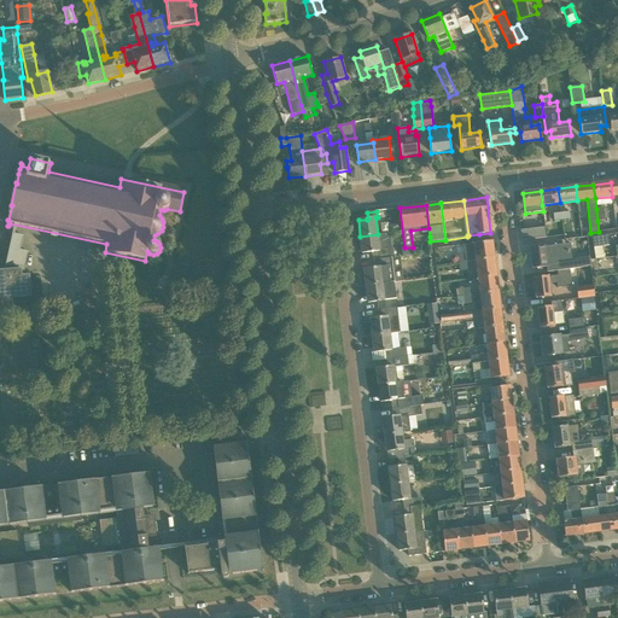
[(522,240),(547,238),(546,227),(520,231),(522,240)]
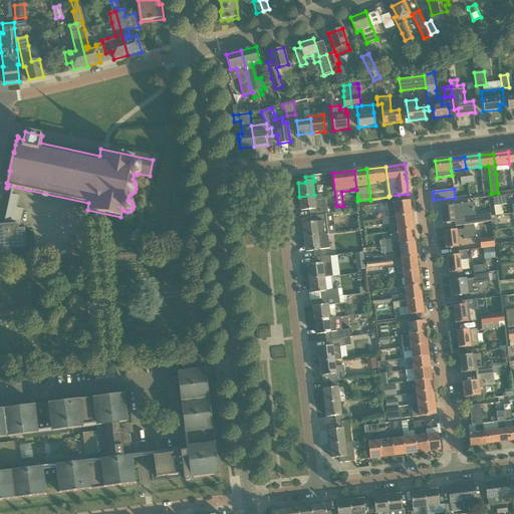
[(309,210),(310,217),(325,215),(328,214),(327,206),(315,208),(314,202),(323,198),(323,194),(314,195),(299,197),(301,211),(308,210),(309,210)]
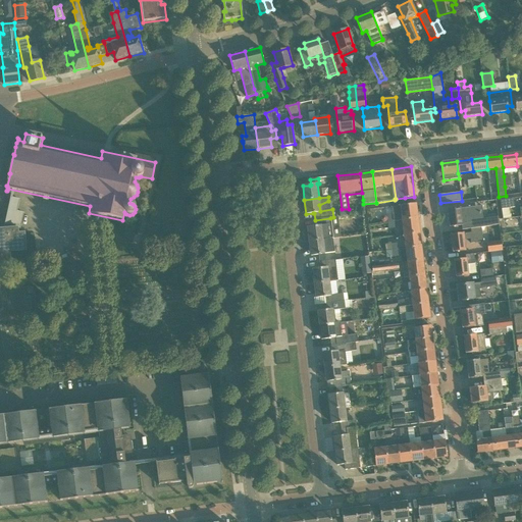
[(0,265),(10,265),(9,252),(25,251),(24,233),(17,235),(17,229),(20,228),(23,213),(16,212),(19,200),(11,198),(4,229),(0,229),(0,265)]
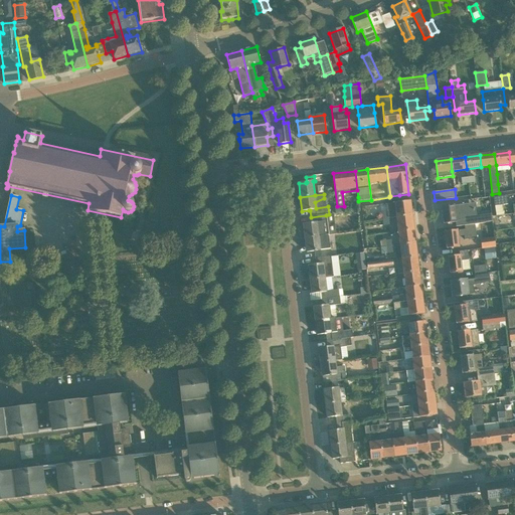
[(506,195),(493,197),(495,206),(494,206),(496,216),(501,215),(499,205),(508,204),(506,195)]
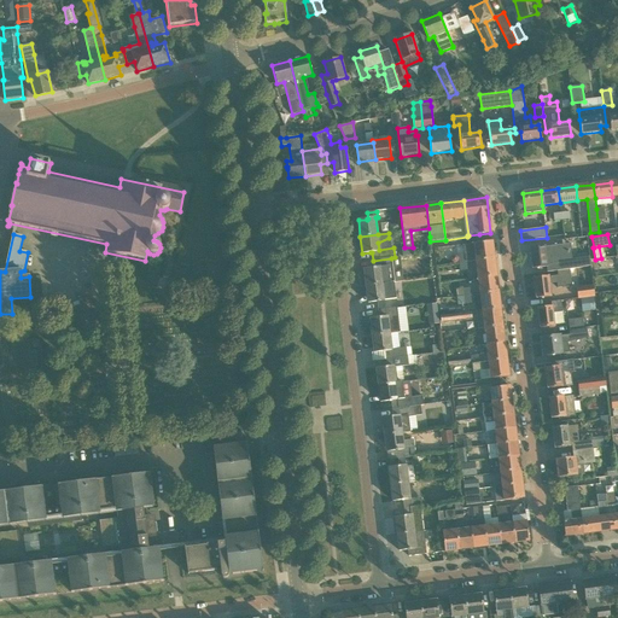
[(474,244),(477,261),(494,258),(493,242),(474,244)]
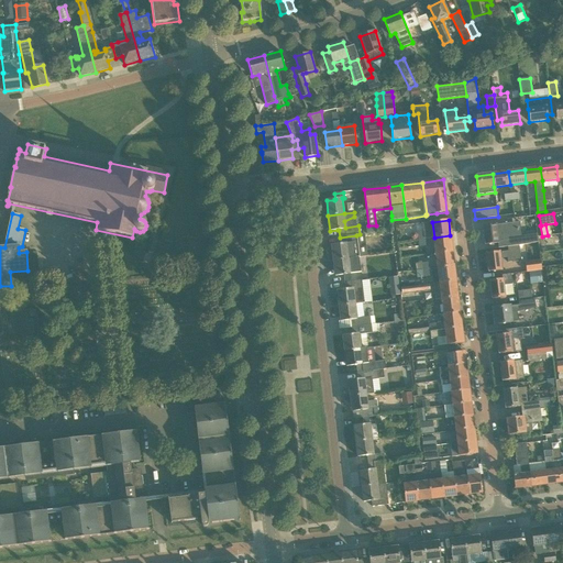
[(498,246),(508,245),(508,246),(519,245),(530,244),(530,243),(539,242),(538,234),(521,236),(520,230),(507,232),(507,229),(506,224),(497,225),(497,224),(483,227),(485,245),(498,243),(498,246)]
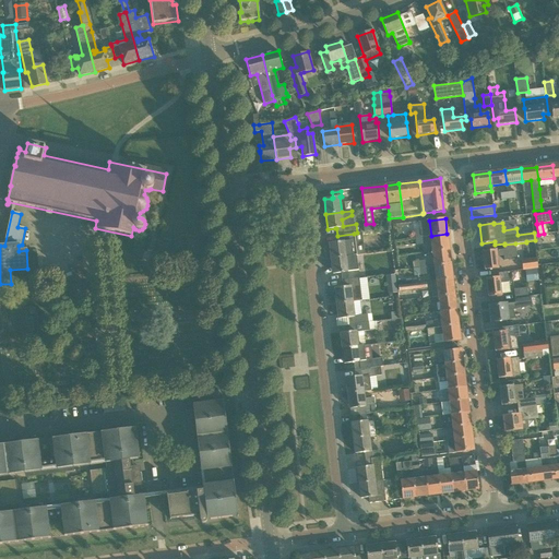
[(354,234),(337,236),(339,242),(337,242),(337,244),(330,245),(331,259),(347,257),(357,256),(354,234)]
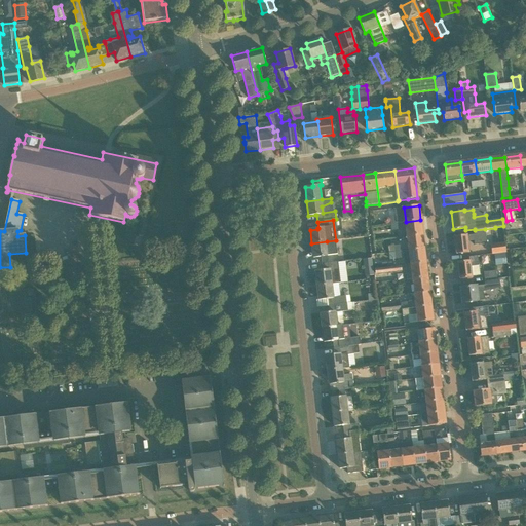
[(408,236),(422,234),(420,220),(406,222),(408,236)]
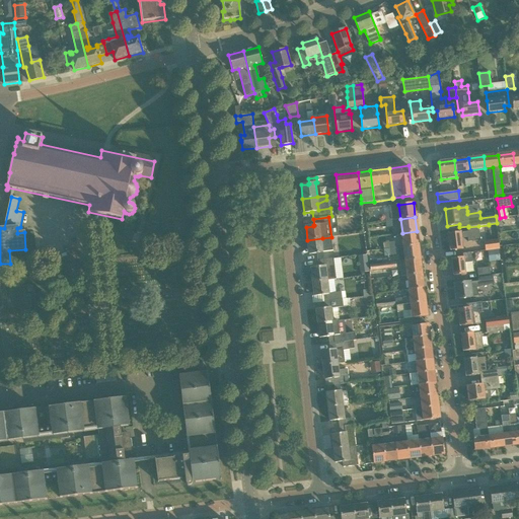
[(480,240),(478,226),(468,227),(468,231),(448,233),(450,250),(462,249),(461,238),(467,237),(468,242),(480,240)]
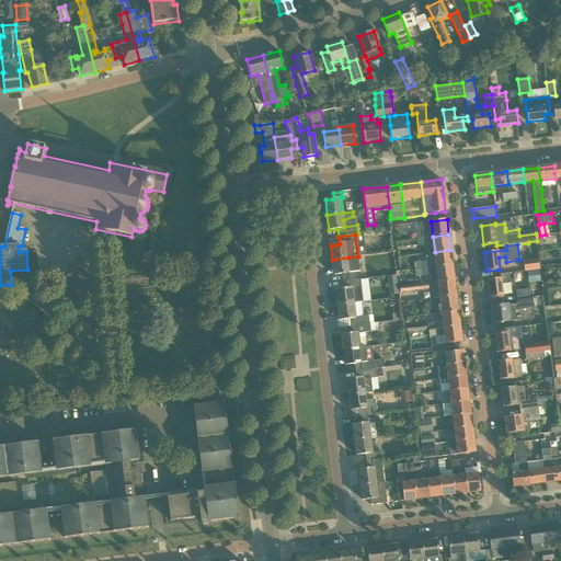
[(436,267),(453,265),(450,250),(435,252),(436,267)]
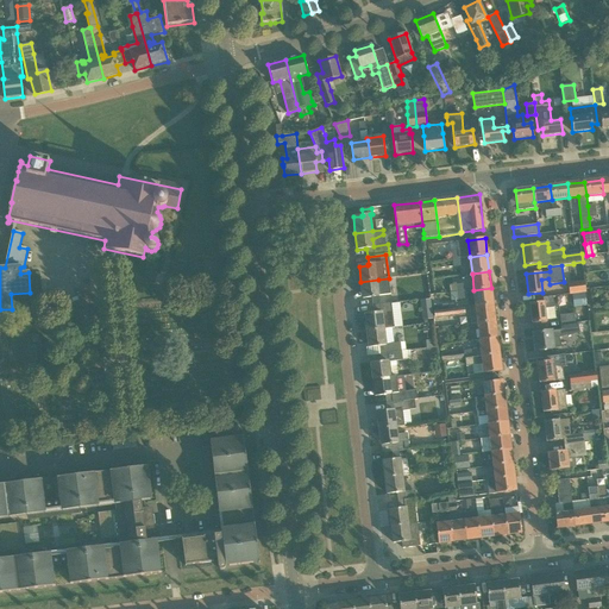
[(372,297),(374,306),(381,305),(387,303),(387,301),(388,295),(380,295),(378,280),(360,282),(363,299),(371,297),(371,299),(372,297)]
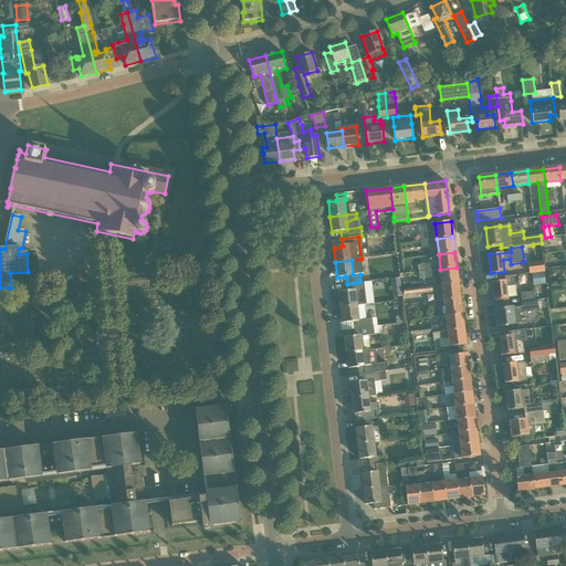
[(528,263),(530,273),(545,271),(544,261),(528,263)]
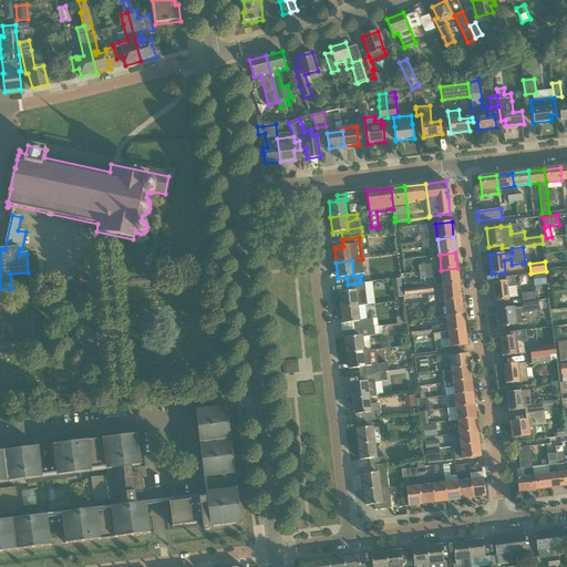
[(437,287),(460,284),(457,268),(441,270),(435,271),(437,287)]
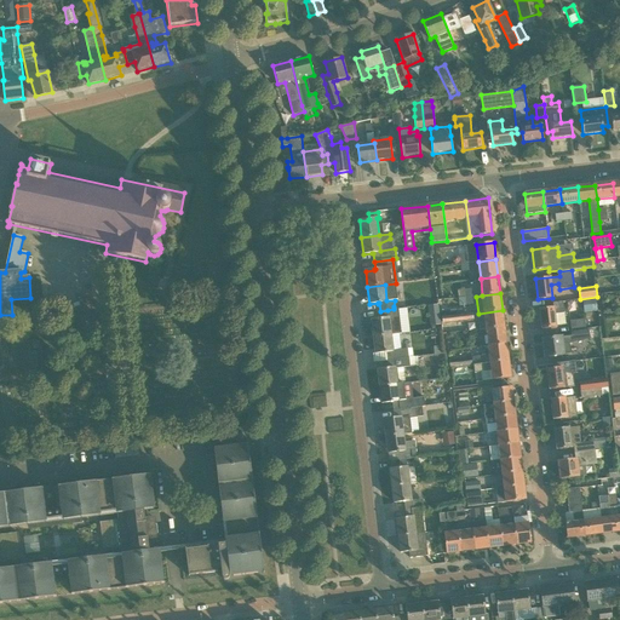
[(585,299),(585,311),(598,311),(598,299),(585,299)]
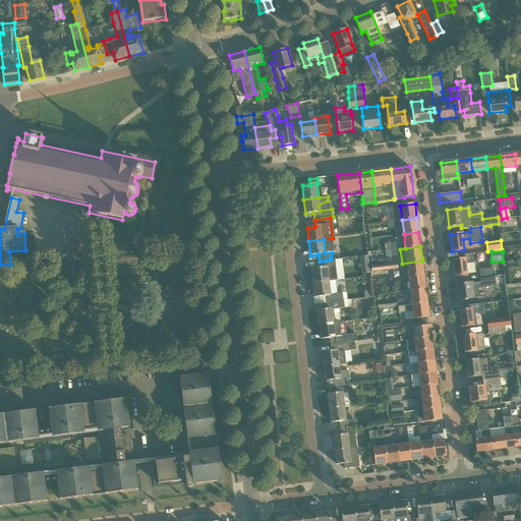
[(466,265),(474,264),(472,253),(464,254),(465,258),(453,259),(455,277),(467,275),(466,265)]
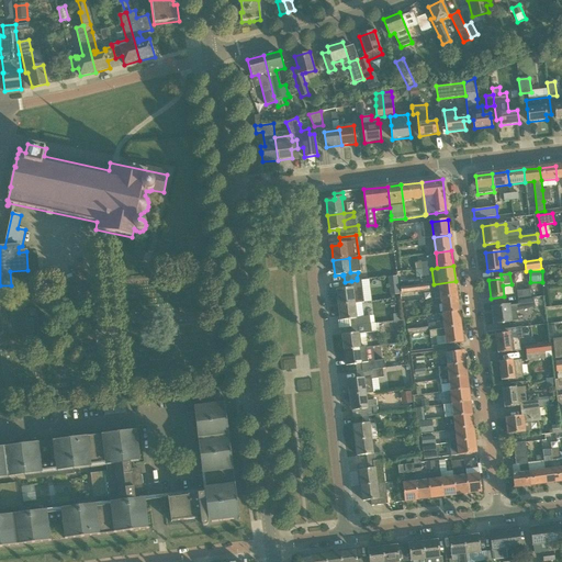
[(397,277),(388,278),(388,283),(392,285),(398,285),(397,277)]
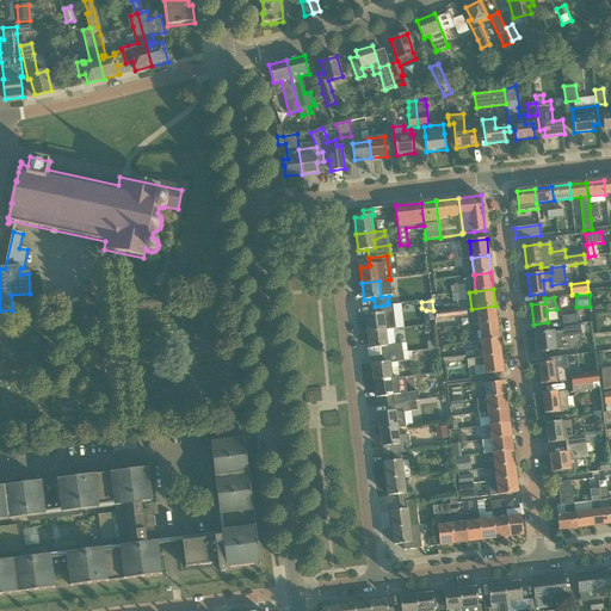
[(382,306),(375,307),(376,314),(375,314),(375,315),(366,316),(368,332),(386,329),(382,306)]
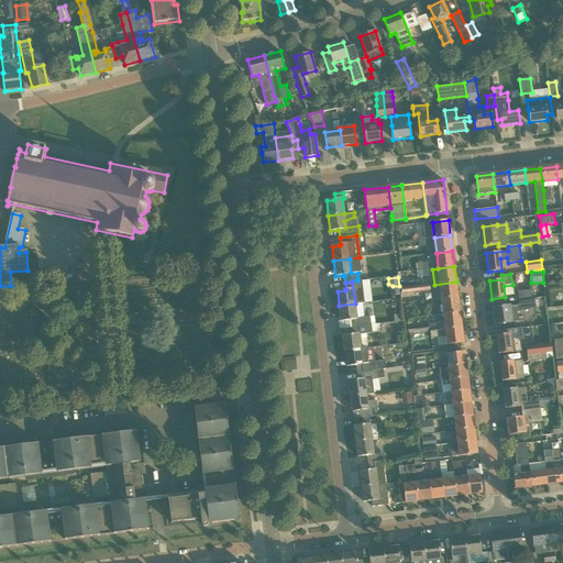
[(435,300),(442,299),(457,297),(456,282),(434,285),(435,300)]
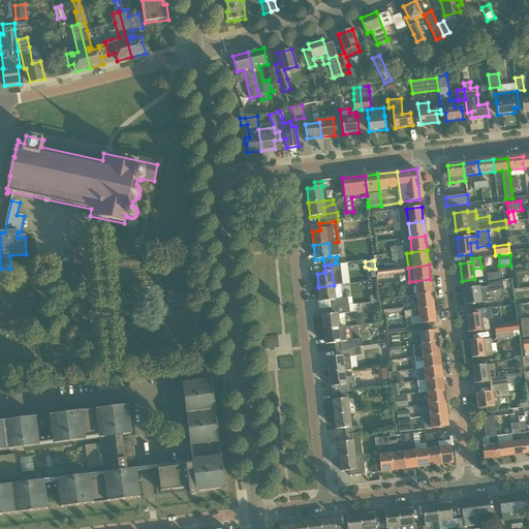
[(487,274),(488,282),(502,280),(500,280),(499,272),(487,274)]
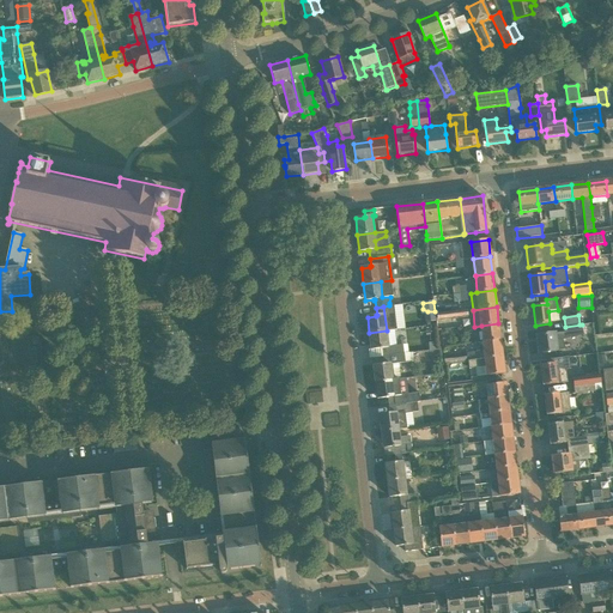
[(481,326),(483,343),(501,340),(498,323),(481,326)]
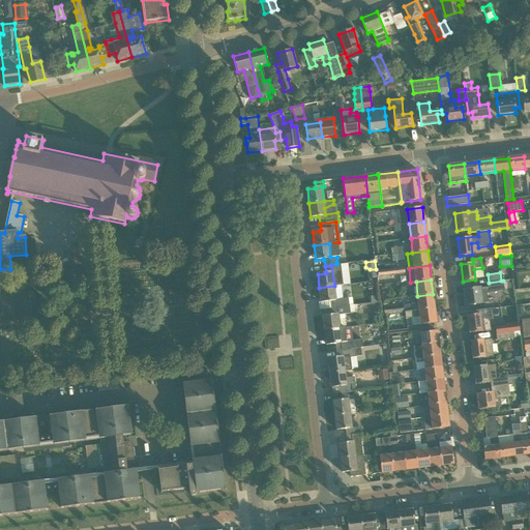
[(504,290),(503,281),(489,283),(490,287),(464,290),(466,305),(488,302),(487,294),(490,293),(499,292),(499,291),(504,290)]
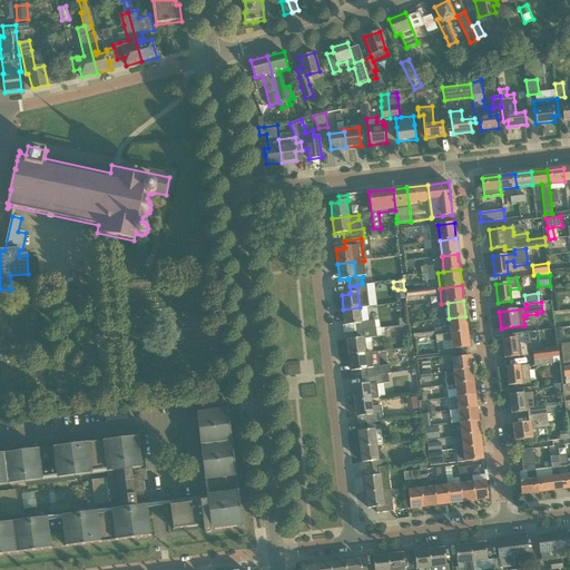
[(355,324),(355,332),(371,330),(370,322),(361,323),(360,307),(343,310),(345,325),(353,324),(353,325),(355,324)]
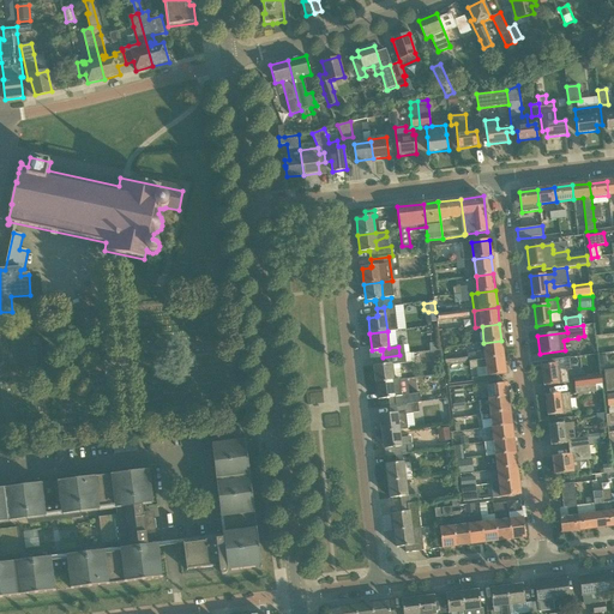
[(483,343),(485,351),(468,354),(469,362),(504,357),(501,341),(483,343)]
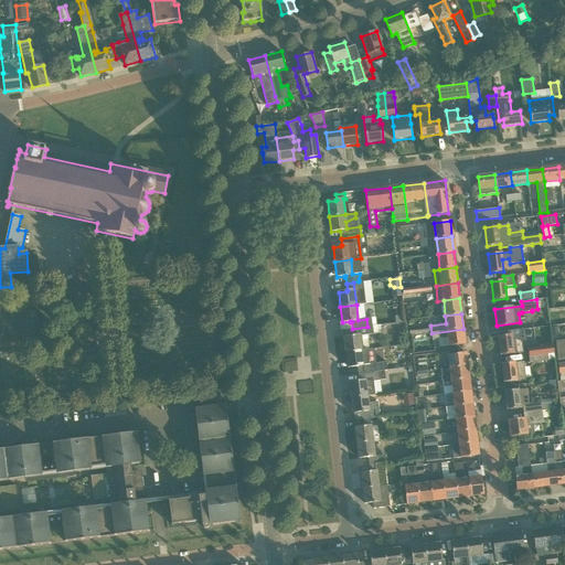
[(411,336),(430,333),(429,326),(409,328),(411,336)]
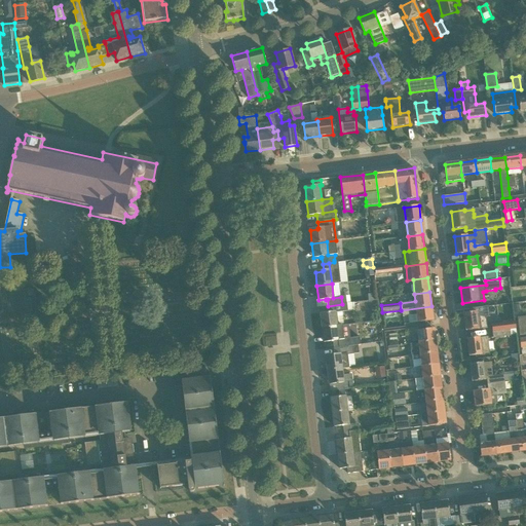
[(342,304),(328,306),(329,312),(328,312),(328,313),(321,314),(323,328),(343,325),(342,311),(348,311),(347,304),(342,305),(342,304)]
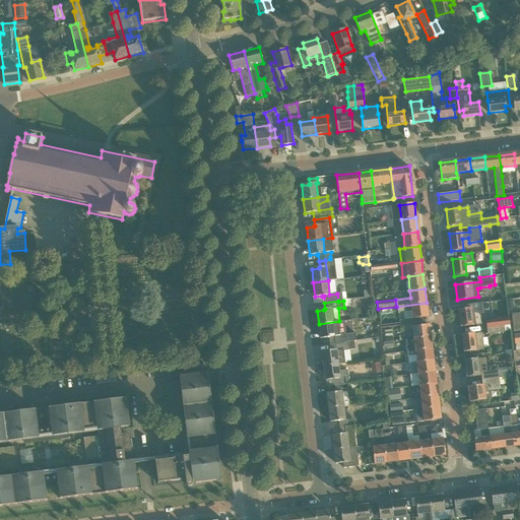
[(398,313),(412,311),(412,319),(429,317),(427,303),(397,307),(398,313)]
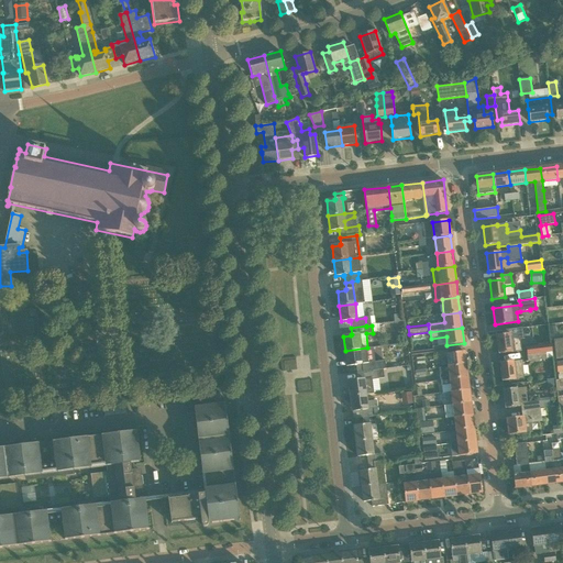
[(518,328),(519,333),(497,335),(499,354),(521,351),(520,339),(525,339),(523,328),(518,328)]
